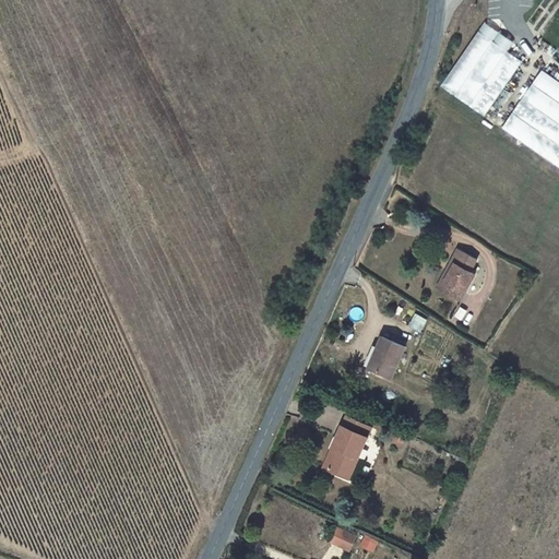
[(442,86),(487,116),(524,59),(510,49),(514,42),(485,22),(442,86)]
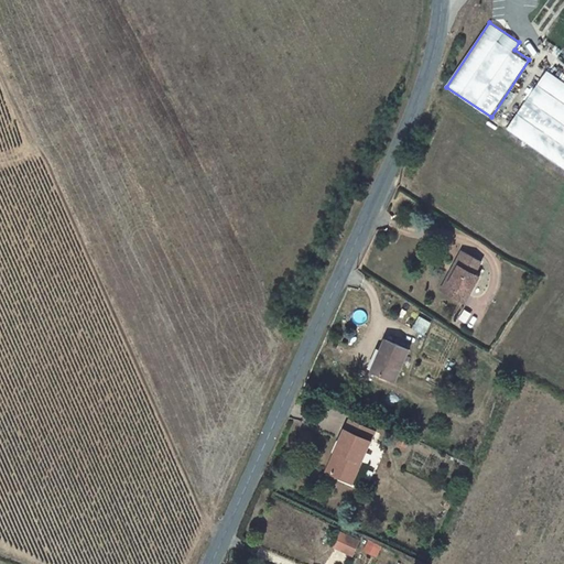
[(563,83),(545,72),(508,132),(563,166),(563,83)]
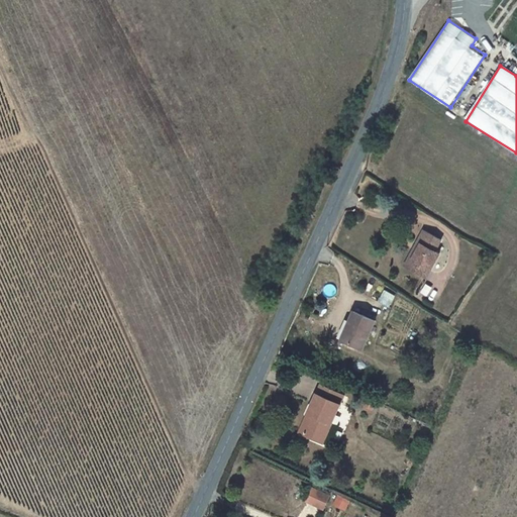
[(383,272),(407,282),(419,255),(416,253),(420,243),(400,233),(383,272)]
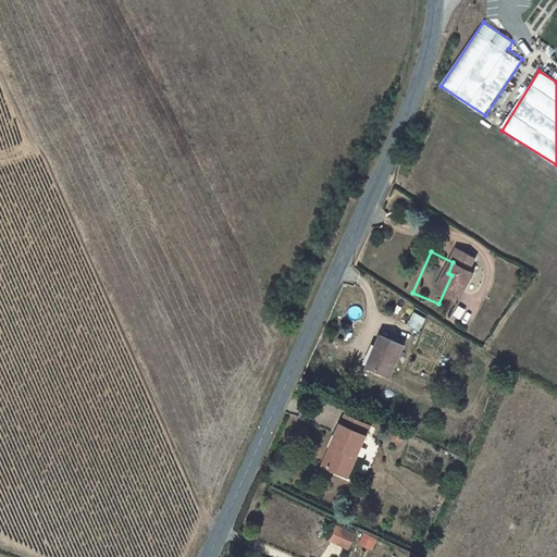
[(368,382),(381,350),(359,341),(346,371),(368,382)]
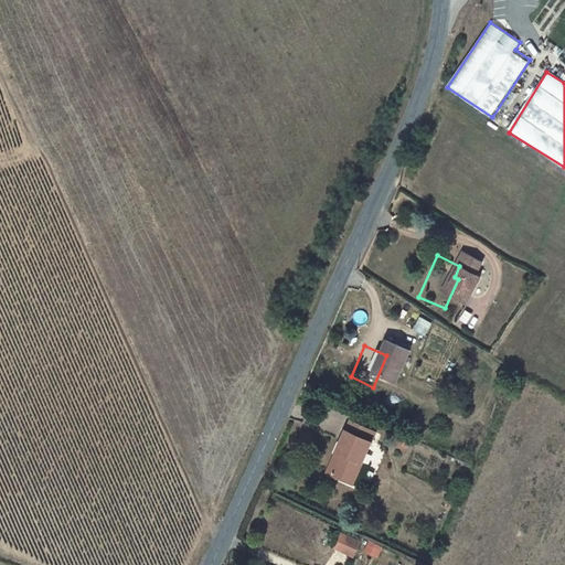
[(358,436),(332,425),(328,435),(352,447),(358,436)]
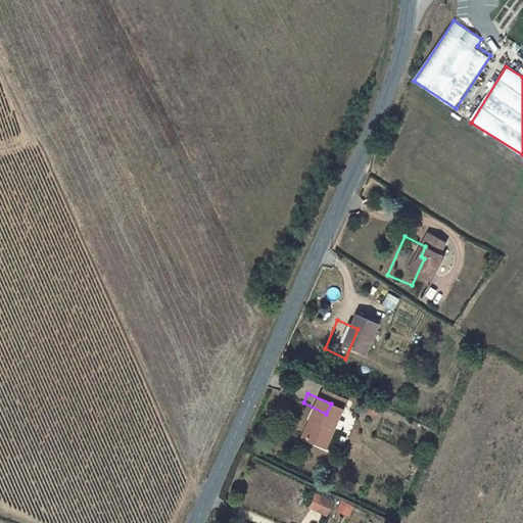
[(303,402),(295,422),(298,424),(290,443),(308,452),(326,414),(303,402)]
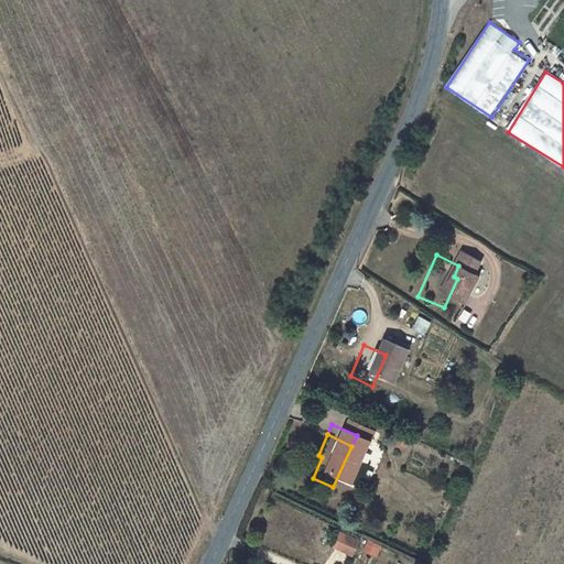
[(328,555),(336,541),(318,533),(312,548),(328,555)]
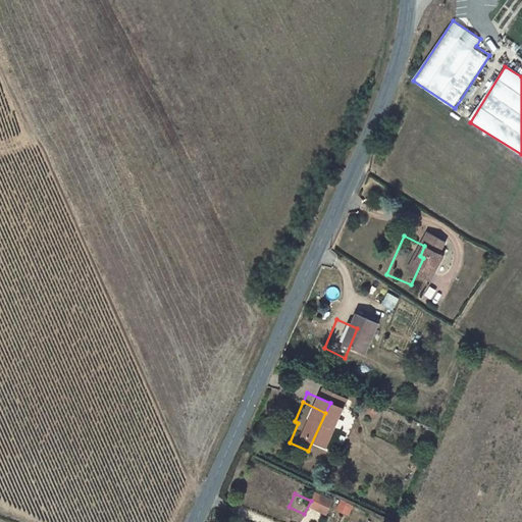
[(315,510),(328,516),(335,502),(322,496),(315,510)]
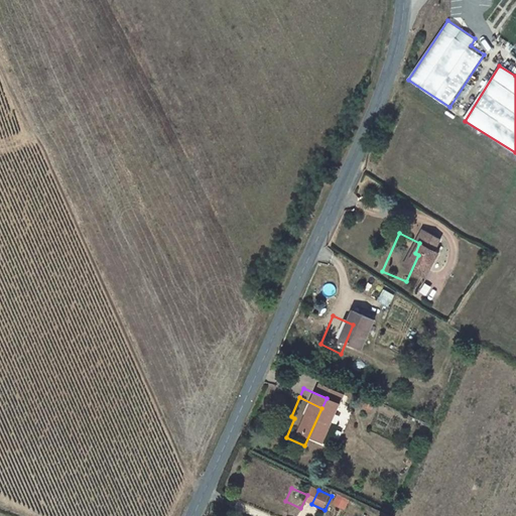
[(334,505),(348,509),(350,498),(337,495),(334,505)]
